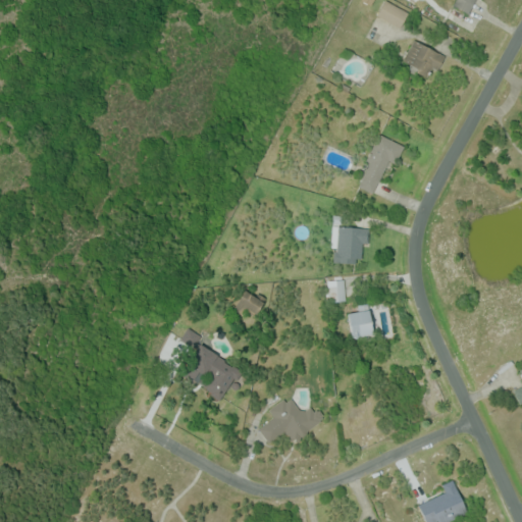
[(377,14),(385,0),(409,12),(401,28),(377,14)]
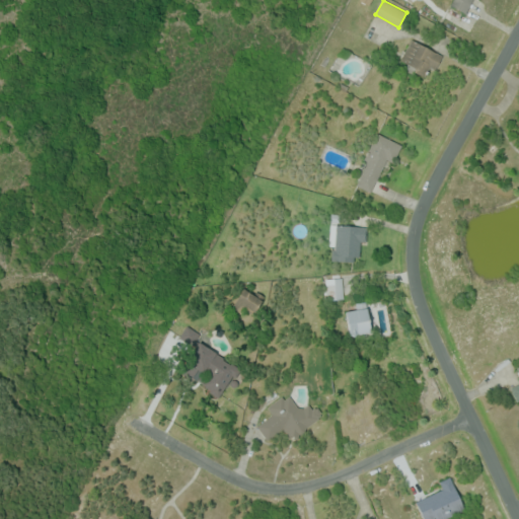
[(472,0),(465,13),(450,5),(453,0),(472,0)]
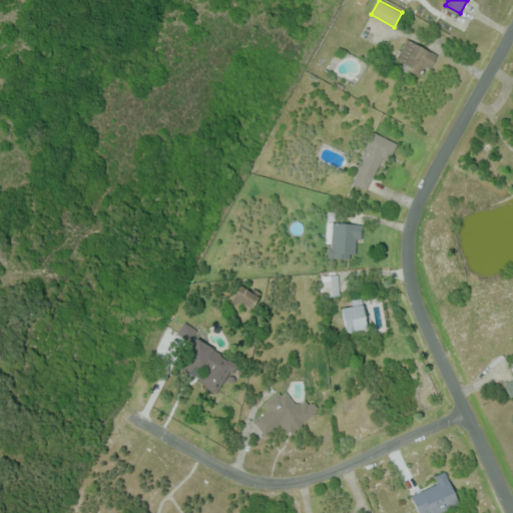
[(438,56),(430,69),(426,67),(420,77),(410,71),(407,77),(391,67),(408,38),(438,56)]
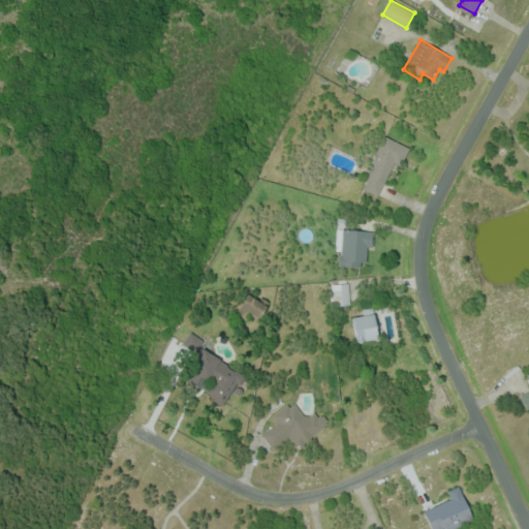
[(371,162),(384,134),(410,148),(402,165),(396,161),(378,197),(364,190),(375,165),(371,162)]
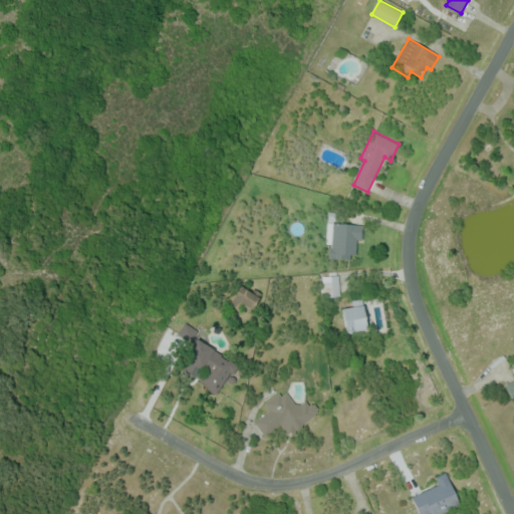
[(363,225),(362,240),(358,240),(357,256),(350,255),(350,261),(328,259),(329,247),(331,247),(331,243),(327,243),(328,231),(332,232),(333,222),(363,225)]
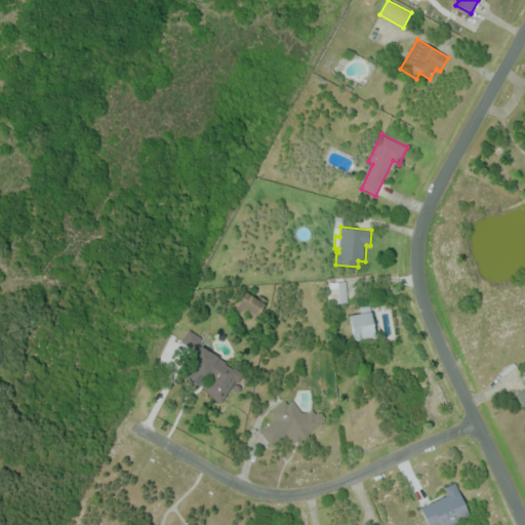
[(348,303),(330,304),(328,282),(346,280),(348,303)]
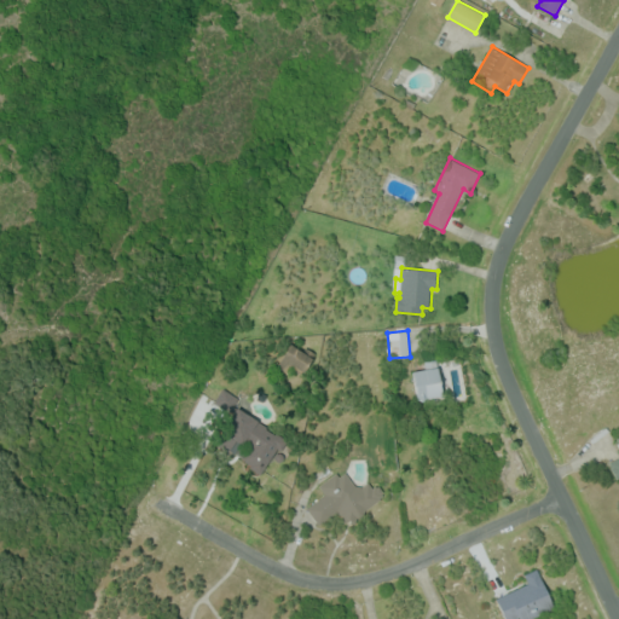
[(314,353),(304,372),(294,365),(288,375),(277,366),(294,340),(314,353)]
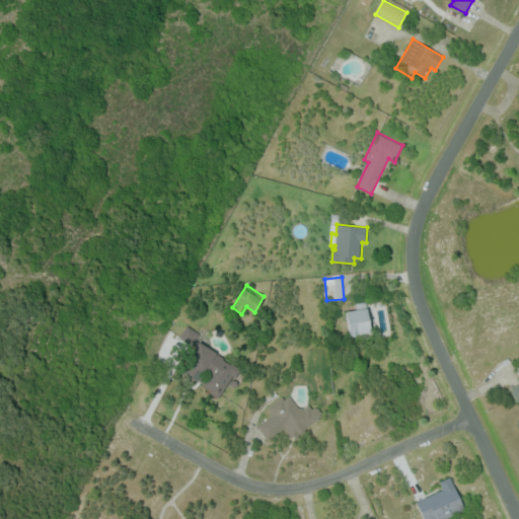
[(350,337),(346,311),(357,309),(356,303),(367,301),(371,332),(350,337)]
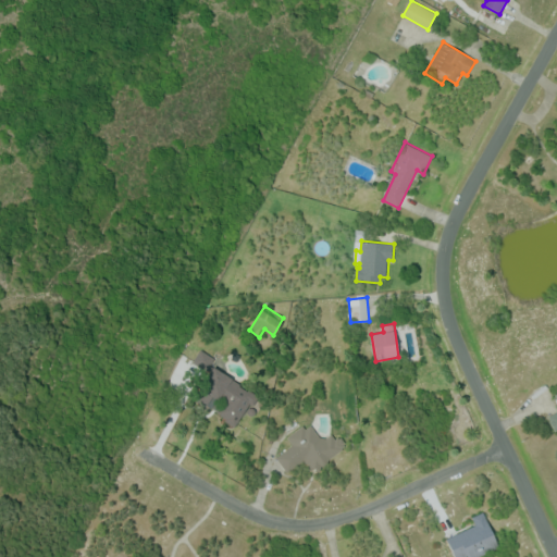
[(200,349),(214,358),(207,371),(193,362),(200,349)]
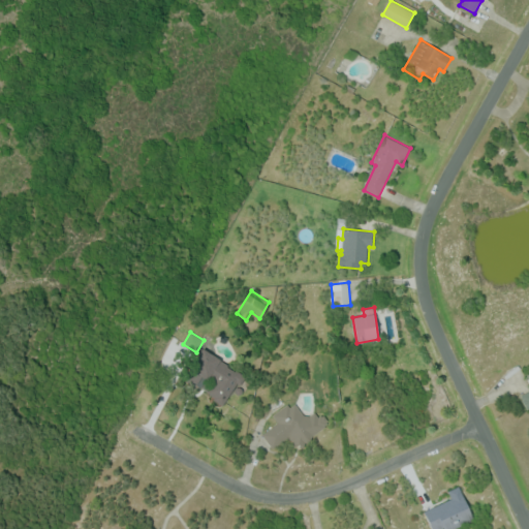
[(247,375),(225,408),(208,397),(213,389),(205,382),(199,391),(182,379),(203,346),(247,375)]
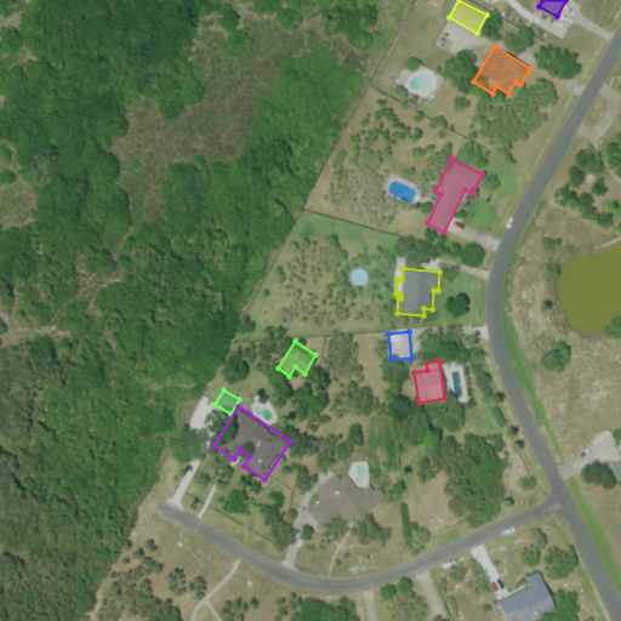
[(620,436),(616,438),(620,450),(620,457),(609,463),(616,480),(620,478),(620,436)]
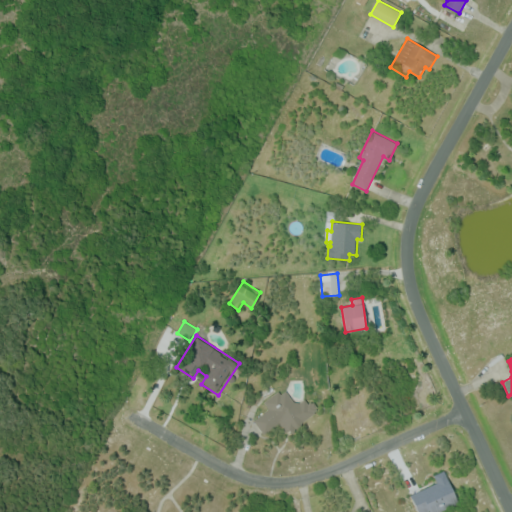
[(269,408),(263,401),(279,389),(280,393),(286,390),(295,402),(299,402),(305,399),(306,400),(311,397),(321,410),(289,435),(279,421),(263,433),(253,420),(269,408)]
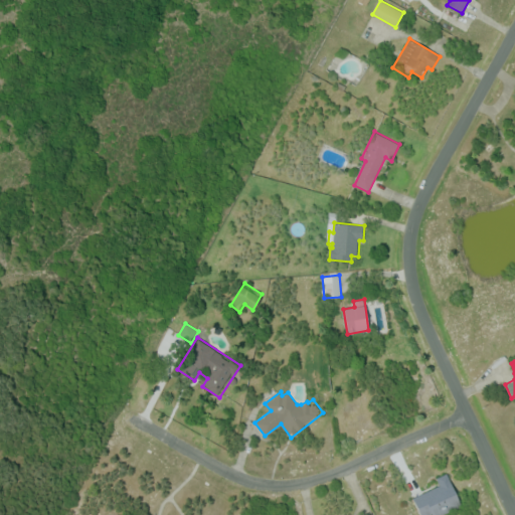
[(441,485),(437,477),(447,472),(463,507),(445,514),(419,514),(412,498),(441,485)]
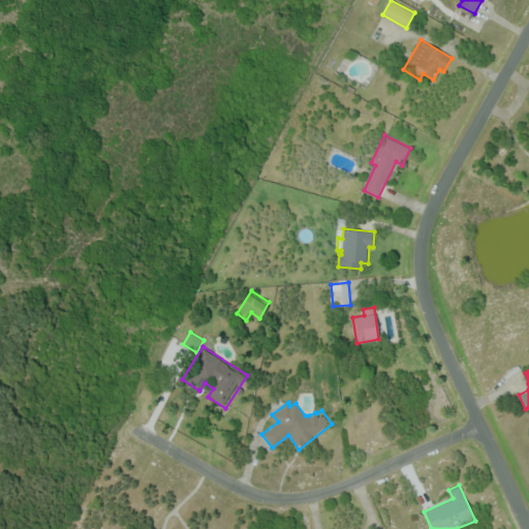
All buildings are outlined.
